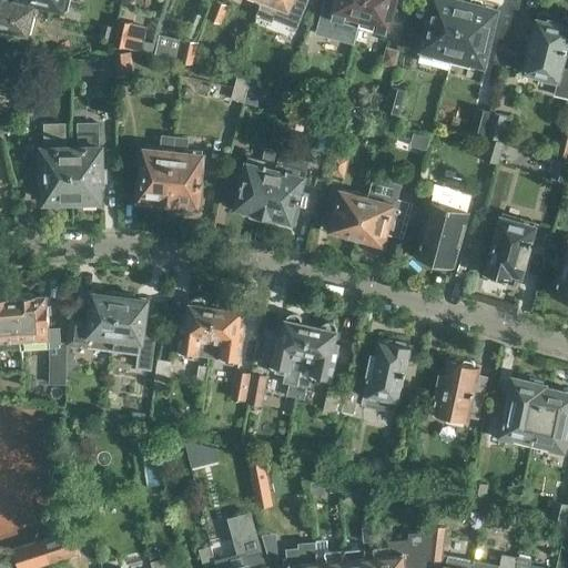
[(0,0),(0,26),(31,33),(36,14),(31,13),(34,2),(67,10),(69,0),(0,0)]
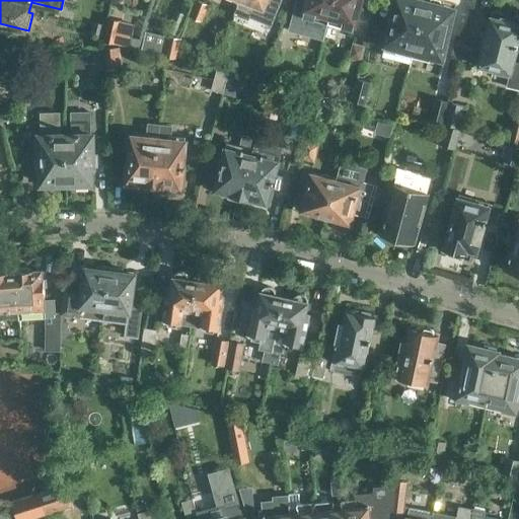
[(197,0),(191,16),(202,21),(209,4),(198,0),(197,0)]
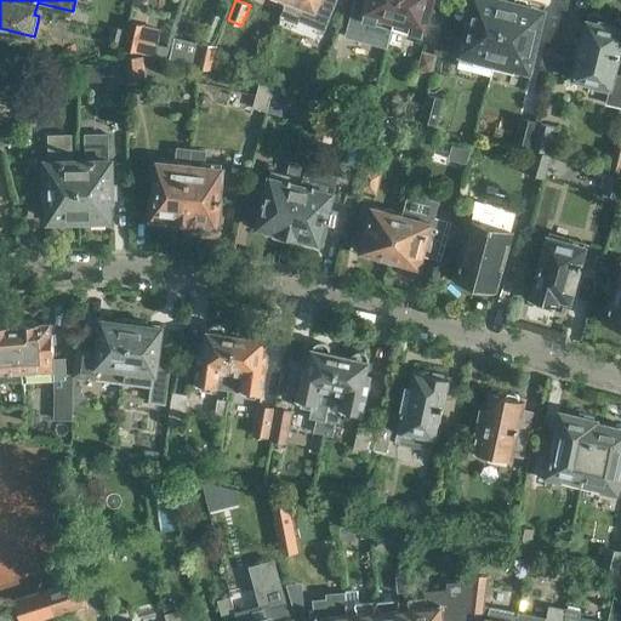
[(354,0),(351,16),(393,27),(399,0),(354,0)]
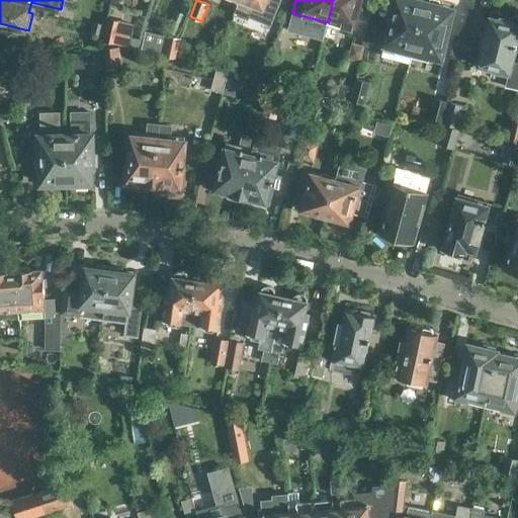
[(333,0),(328,22),(351,29),(358,0),(333,0)]
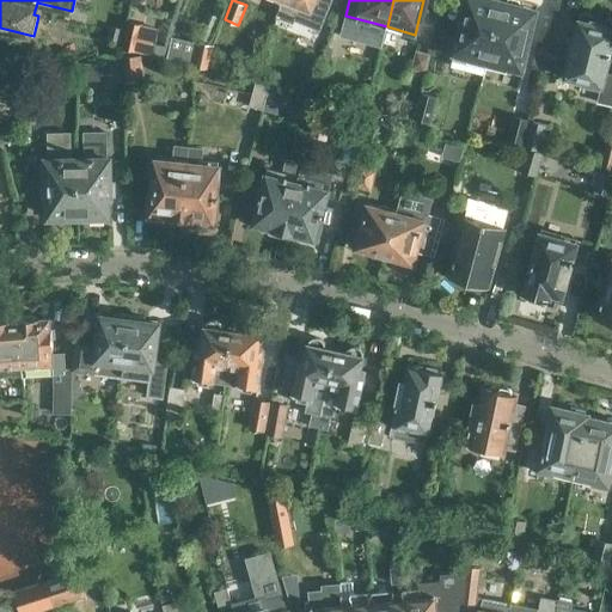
[(466,0),(453,53),(487,61),(502,0),(466,0)]
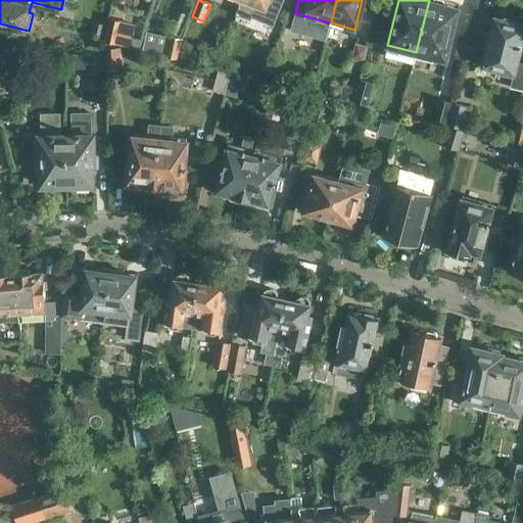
[(430,0),(429,0),(416,52),(446,59),(459,7),(430,0)]
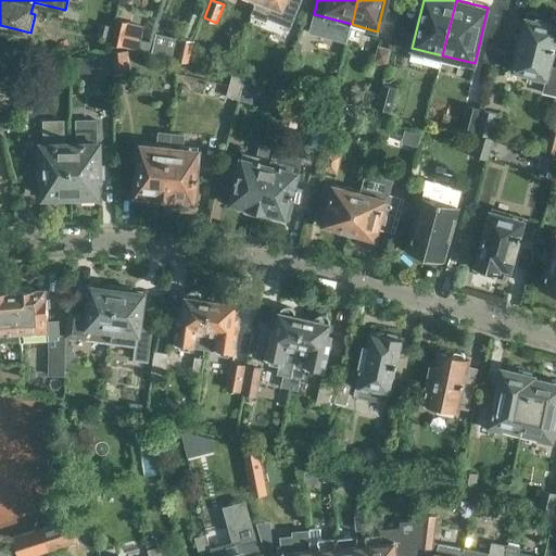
[(547,77),(543,93),(555,97),(555,66),(551,65),(555,41),(555,17),(528,11),(513,70),(547,77)]
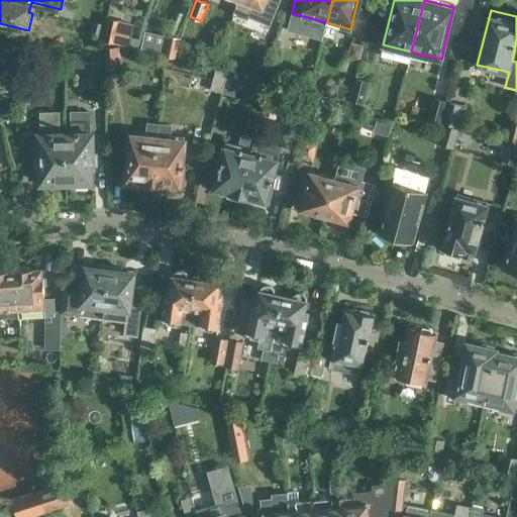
[(104,40),(129,46),(134,24),(109,18),(104,40)]
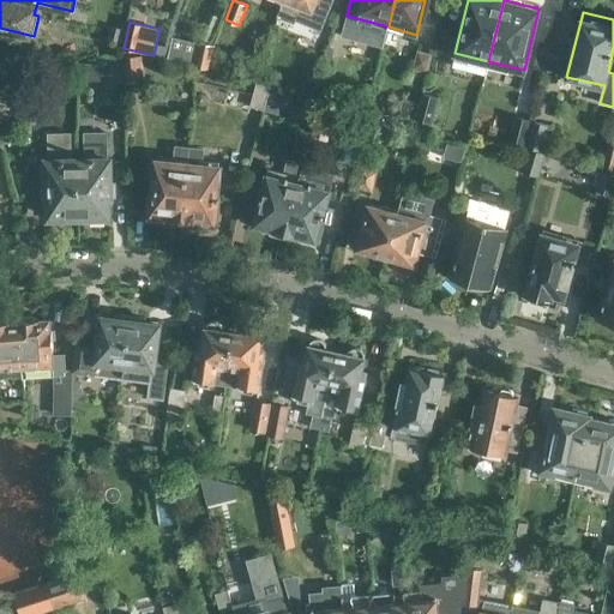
[(296,49),(326,60),(333,37),(305,28),(296,49)]
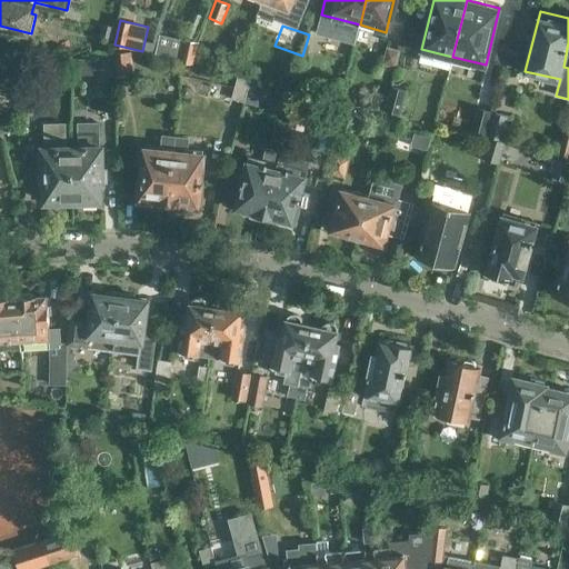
[(307,45),(320,48),(325,30),(311,26),(307,45)]
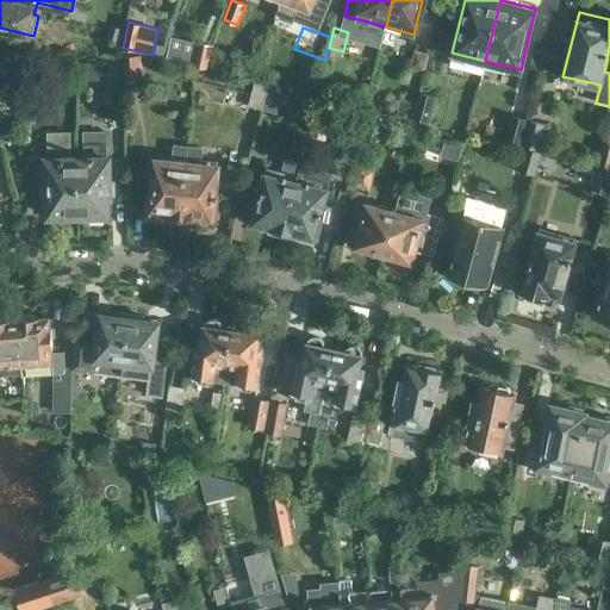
[(192,66),(206,69),(212,44),(198,41),(192,66)]
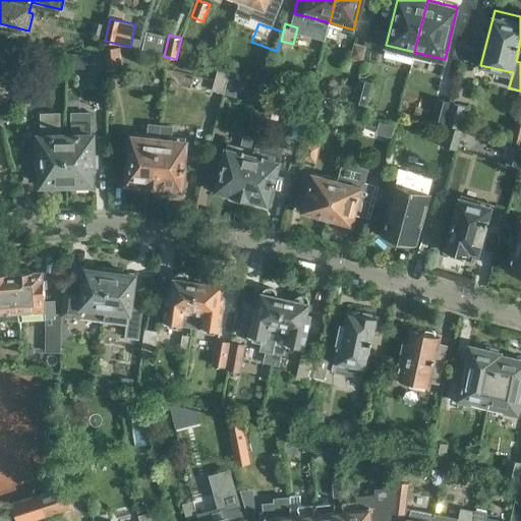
[(362,62),(366,46),(354,43),(349,59),(350,59),(348,66),(359,69),(361,62),(362,62)]
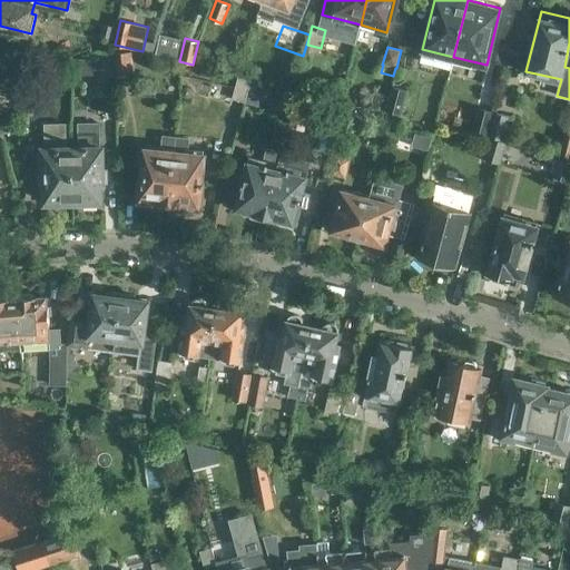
[(129,76),(127,53),(116,55),(118,77),(129,76)]
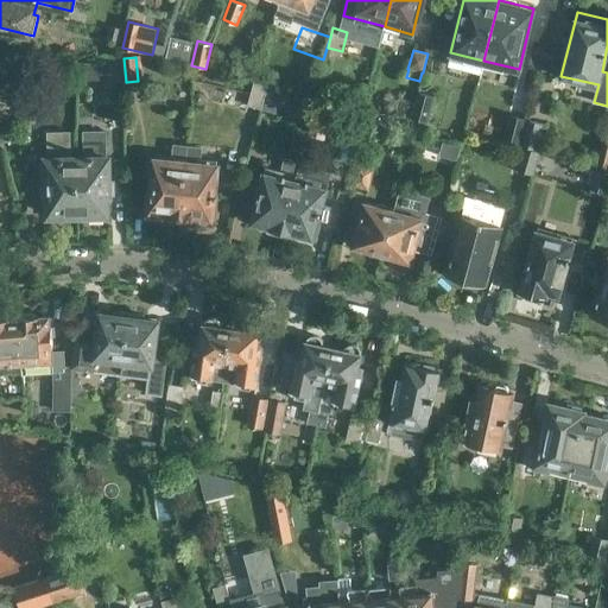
[(76,64),(77,80),(100,80),(99,63),(76,64)]
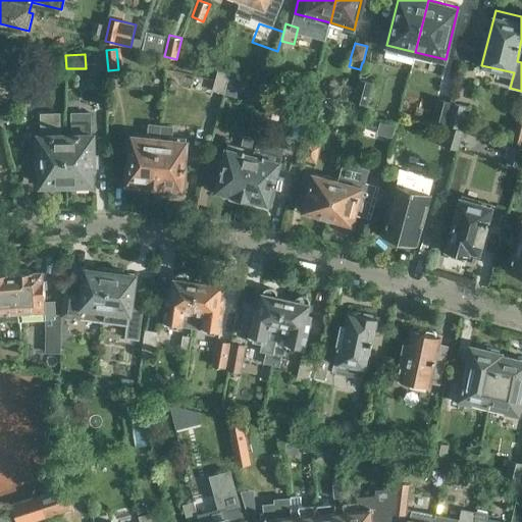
[(0,85),(14,89),(18,73),(0,67),(0,85)]
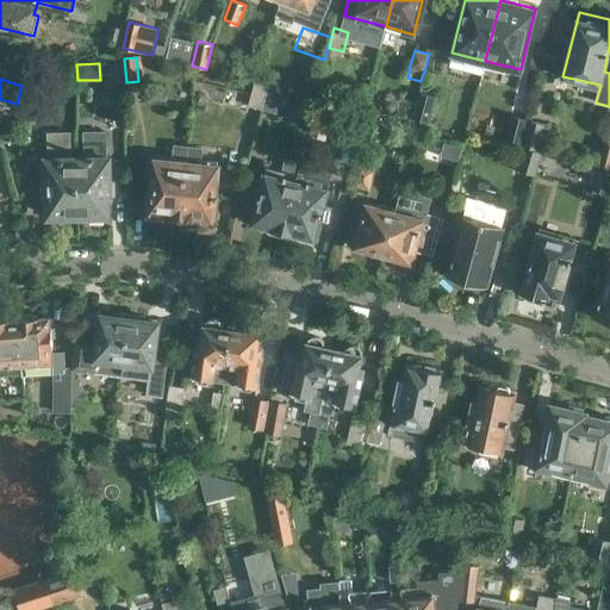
[(248,106),(260,109),(267,86),(254,82),(248,106)]
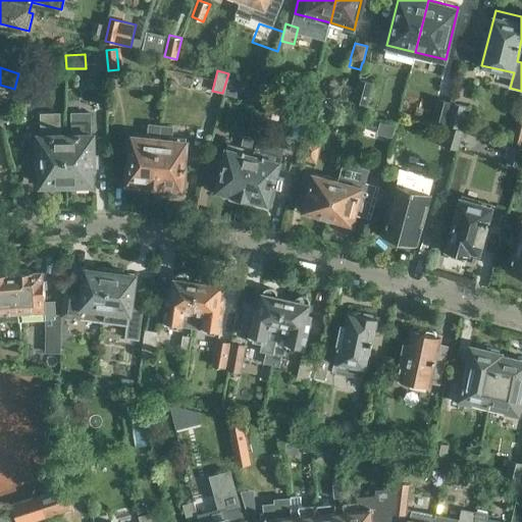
[(228,73),(222,93),(237,97),(242,77),(228,73)]
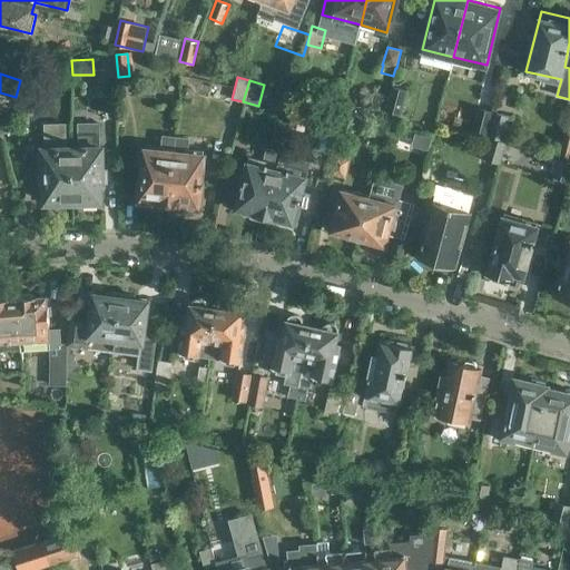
[(386,111),(402,115),(408,89),(392,86),(386,111)]
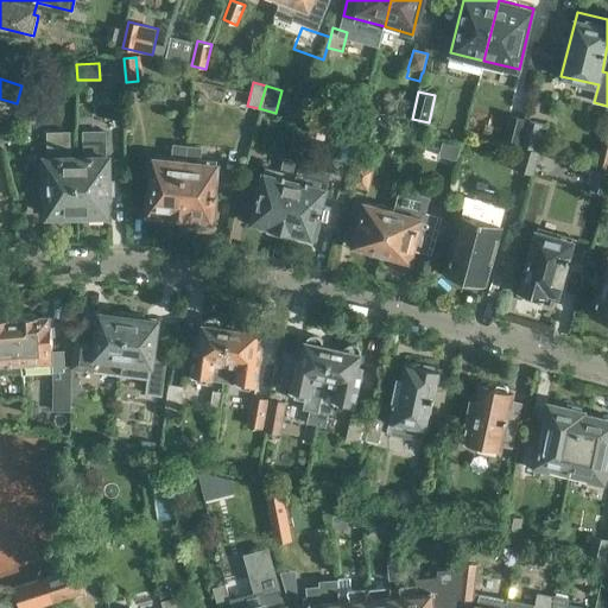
[(349,131),(363,134),(369,111),(355,106),(349,131)]
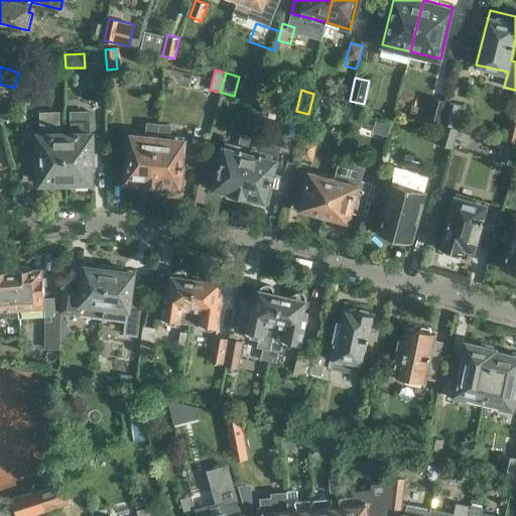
[(427,120),(439,123),(445,100),(432,97),(427,120)]
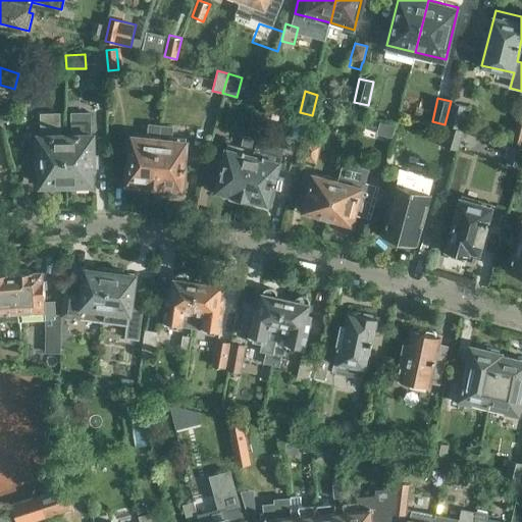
[(451,101),(445,124),(463,128),(468,105),(451,101)]
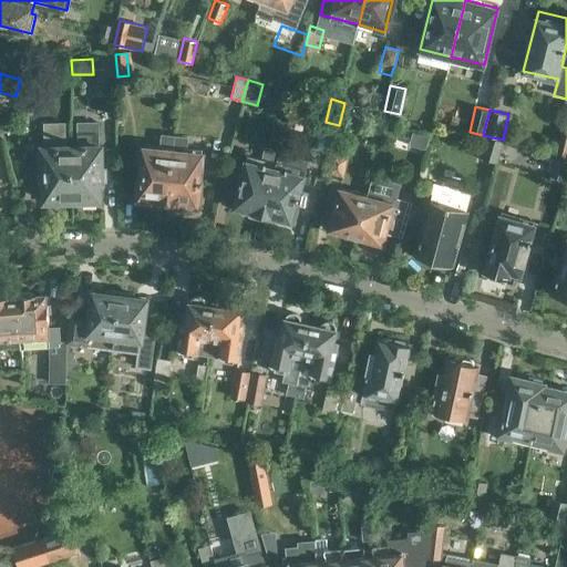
[(73,199),(71,151),(64,151),(64,123),(44,124),(44,147),(41,147),(41,183),(44,183),(45,199),(73,199)]
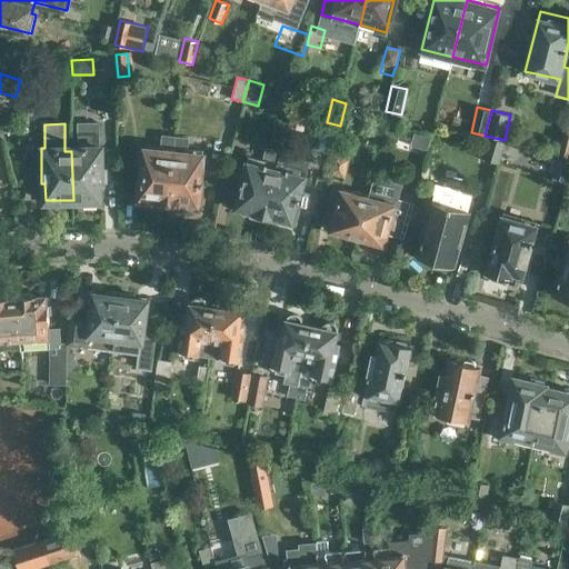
[(71,151),(73,200),(99,199),(99,183),(103,183),(102,146),(98,147),(98,123),(78,123),(79,151),(71,151)]
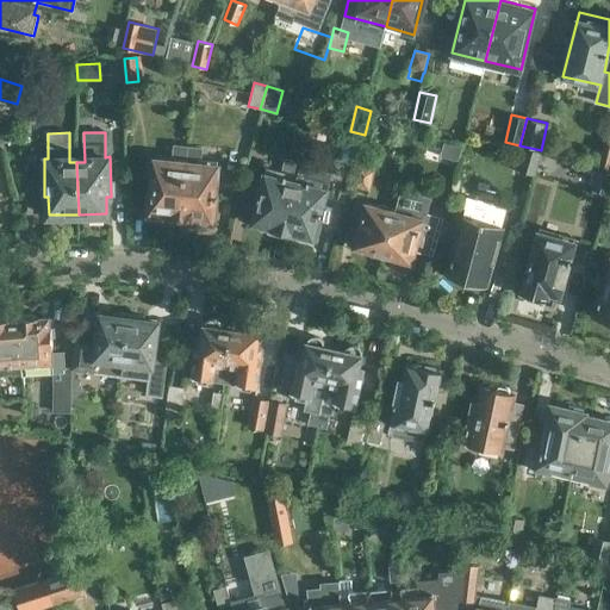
[(169,219),(180,221),(188,145),(174,144),(173,161),(155,159),(149,212),(169,215),(169,219)]
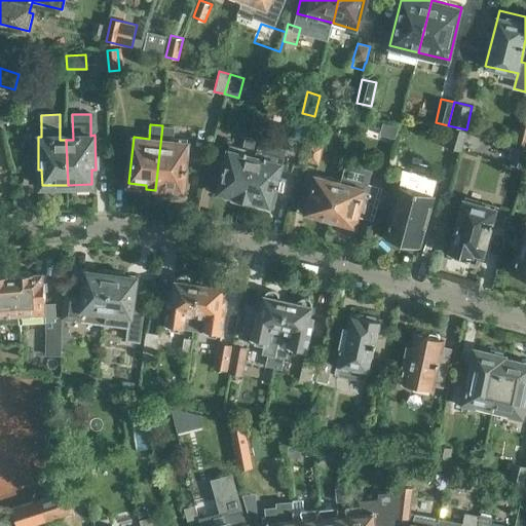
[(162,125),(155,190),(165,191),(165,188),(183,189),(188,143),(174,141),(175,126),(162,125)]
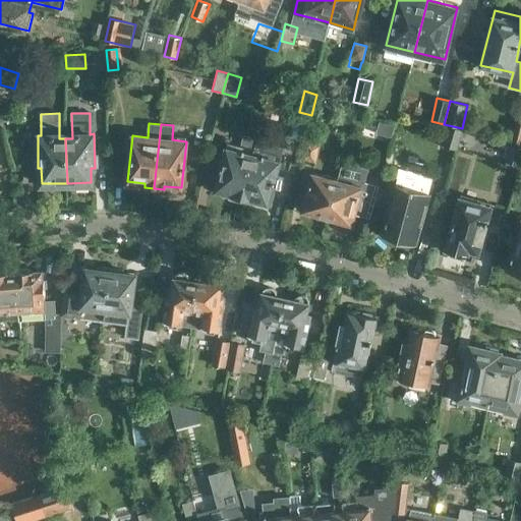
[(442,146),(456,150),(462,130),(442,125),(438,139),(443,141),(442,146)]
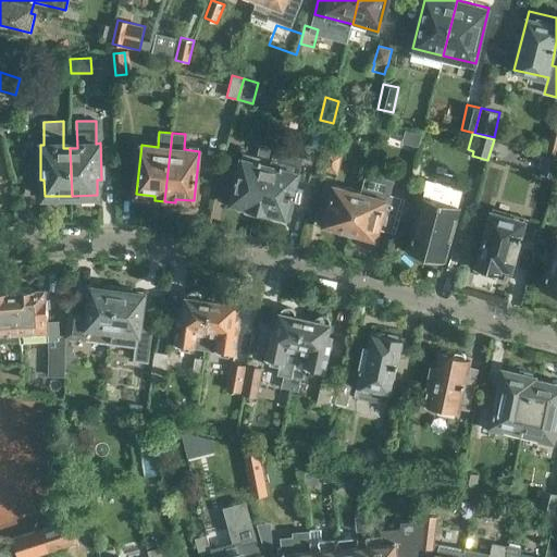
[(323,170),(337,173),(343,156),(341,155),(343,147),(333,145),(332,152),(329,151),(323,170)]
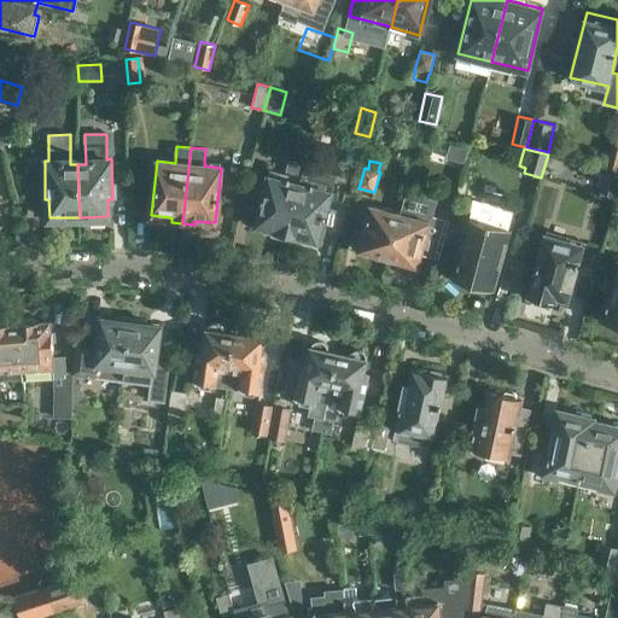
[(274,233),(286,237),(304,165),(289,162),(285,174),(269,169),(255,226),(274,231),(274,233)]
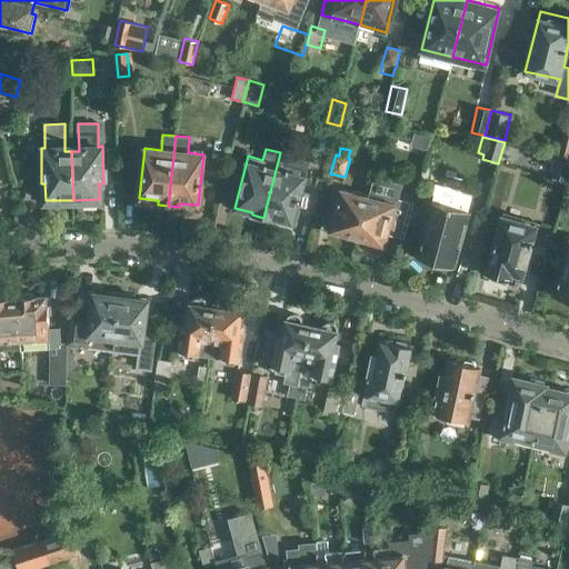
[(280,152),(263,218),(275,220),(276,218),(293,222),(310,160),(280,152)]
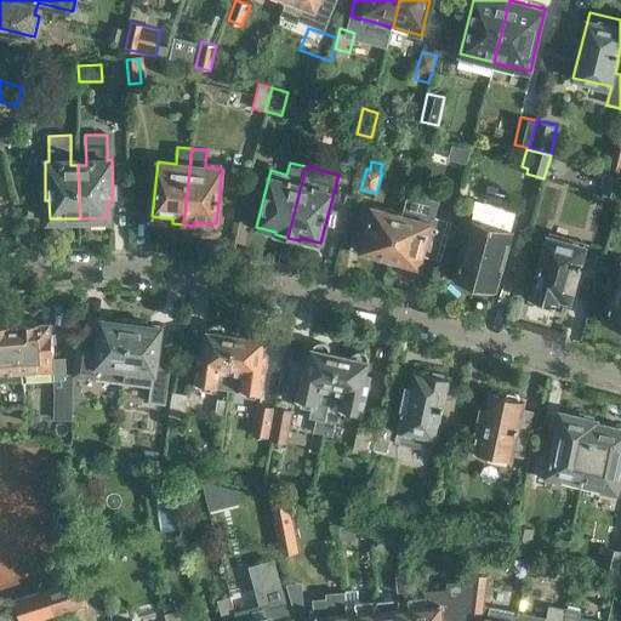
[(620,198),(620,193),(620,171),(609,169),(604,182),(600,181),(598,193),(603,194),(602,197),(617,200),(619,198),(620,198)]
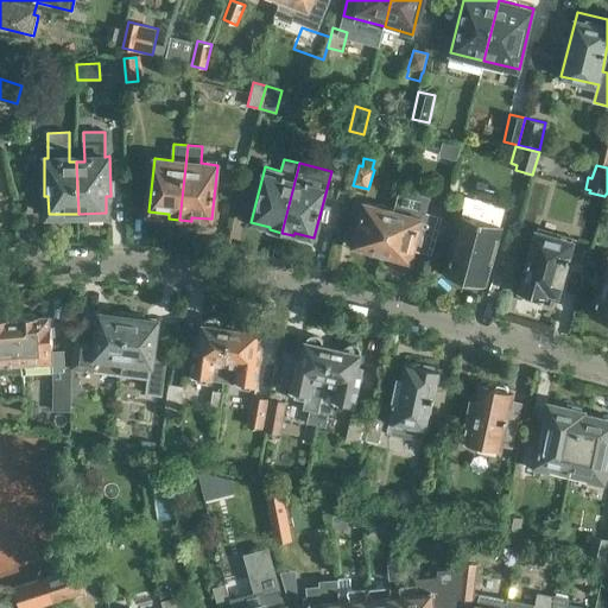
[(425,206),(442,209),(448,184),(431,181),(425,206)]
